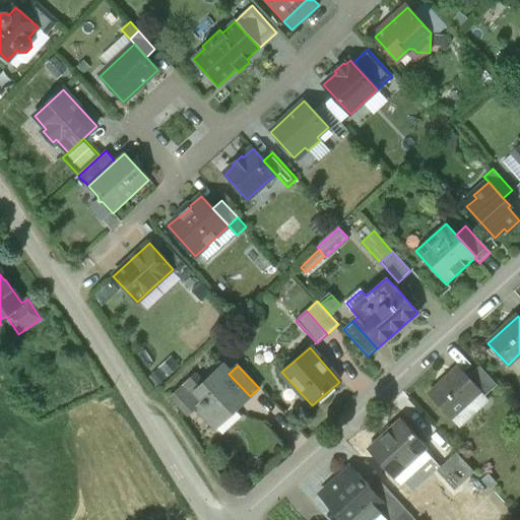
[(497,385),(479,366),(467,376),(480,390),(479,391),(484,396),(497,385)]
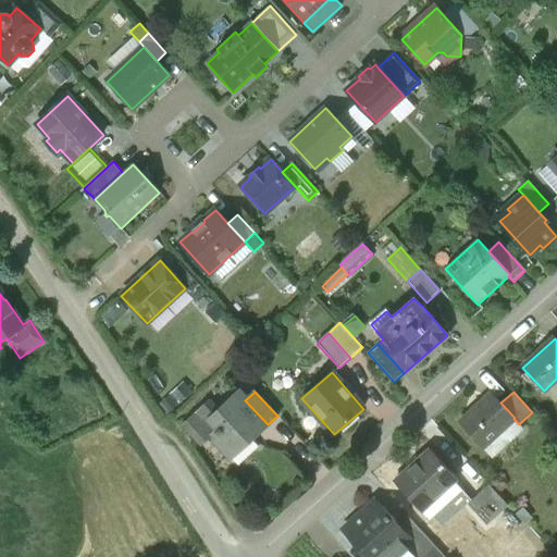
[(237,393),(218,411),(208,401),(183,424),(201,444),(210,437),(225,454),(246,433),(251,440),(268,424),(245,400),(237,393)]
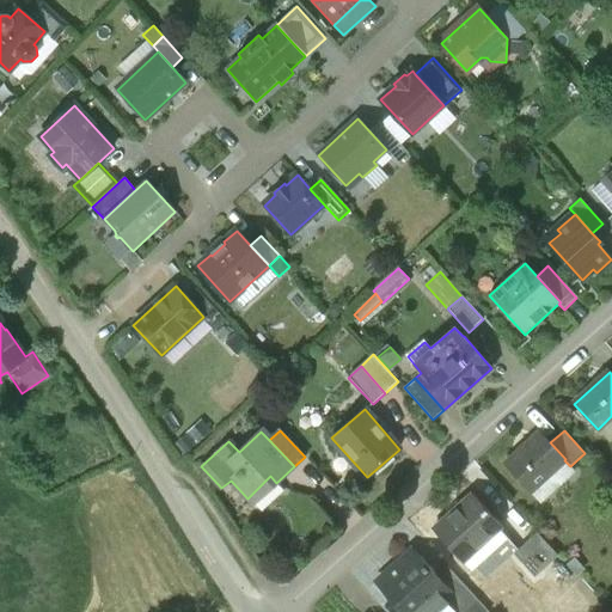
[(542,433),(506,465),(530,491),(564,460),(565,459),(550,442),(542,433)]
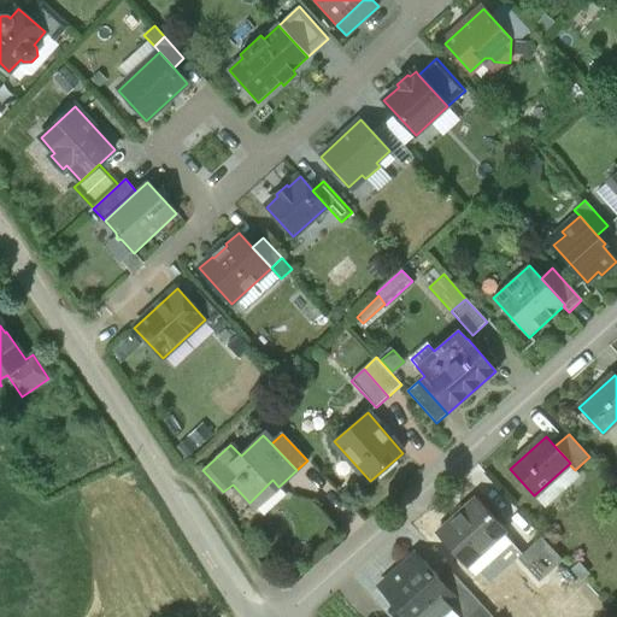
[(477,499),(438,534),(465,565),(505,530),(477,499)]
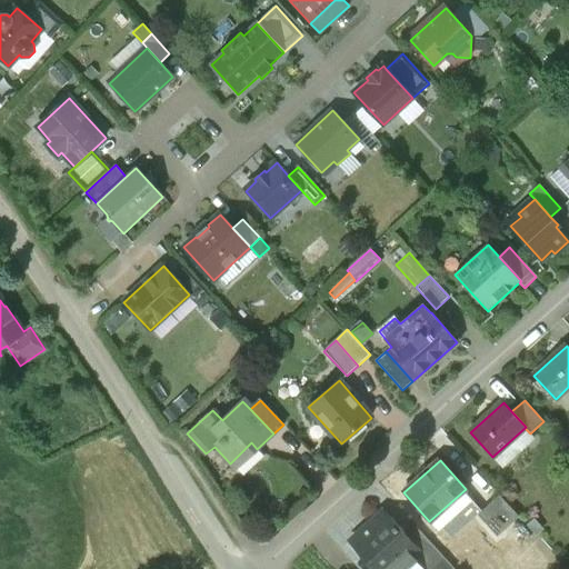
[(499,495),(477,515),(497,537),(519,517),(499,495)]
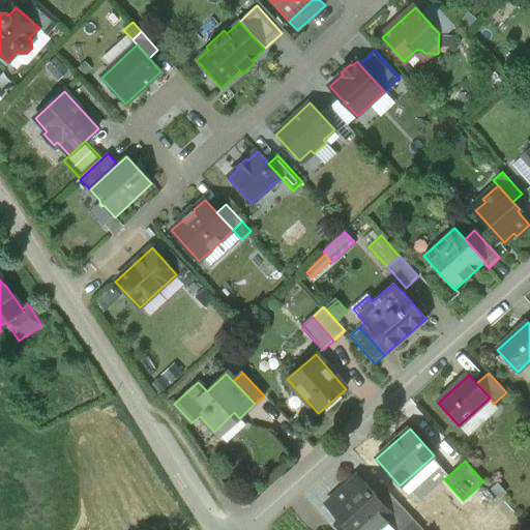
[(379,499),(357,476),(327,504),(332,509),(331,510),(345,525),(346,524),(350,529),(393,529),(384,519),(391,512),(379,499)]
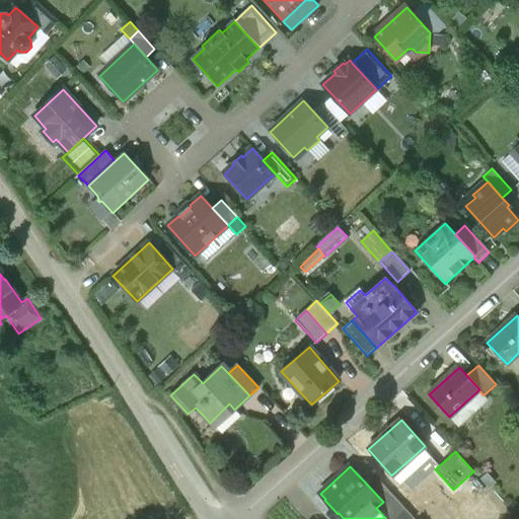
[(390,518),(403,507),(379,480),(371,489),(383,502),(376,508),(386,518),(390,518)]
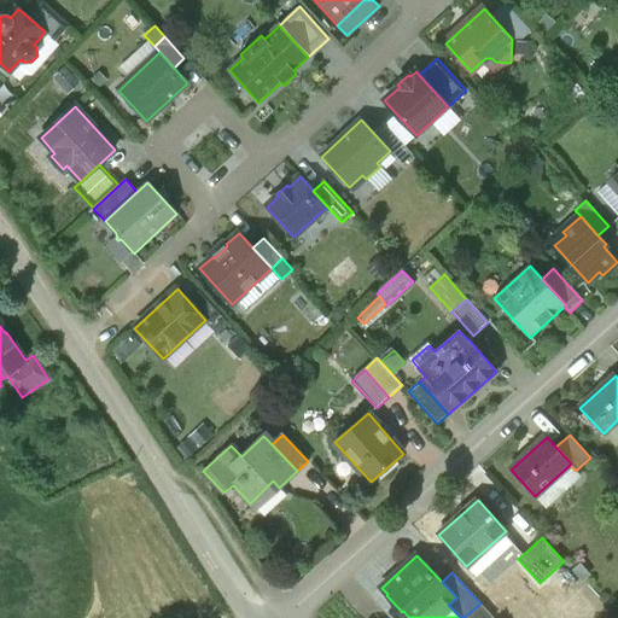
[(494,617),(481,604),(465,617),(494,617)]
